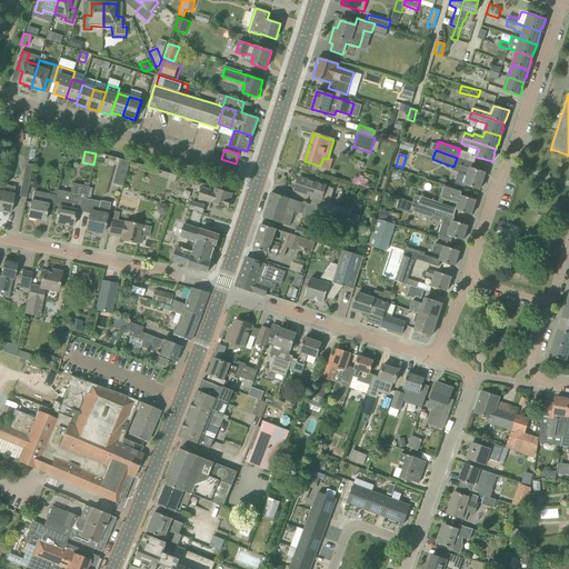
[(122,186),(129,161),(119,158),(112,182),(122,186)]
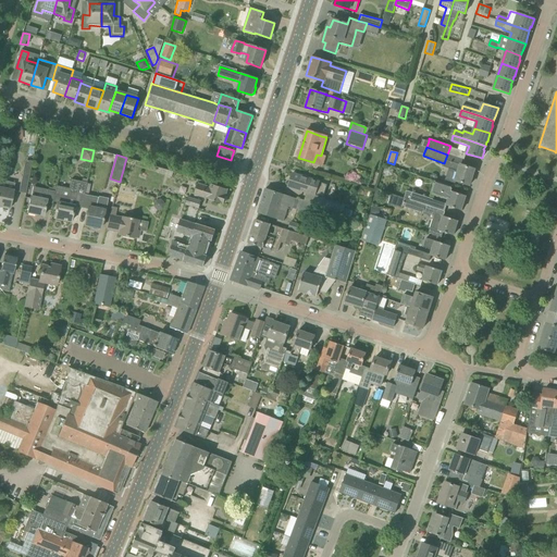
[(469,186),(472,175),(474,170),(450,162),(450,163),(448,169),(449,169),(445,181),(455,184),(456,182),(469,186)]
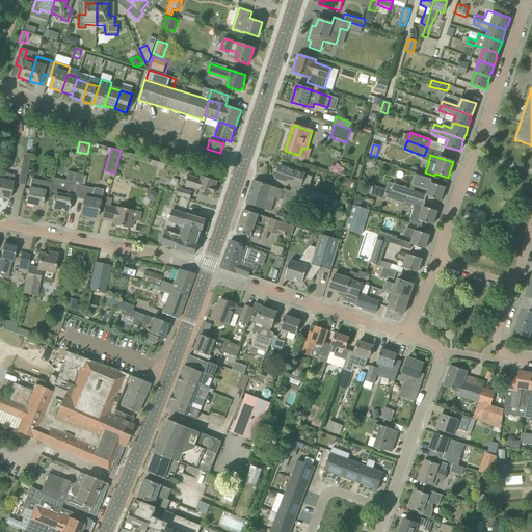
[(24,186),(28,165),(22,164),(18,184),(24,186)]
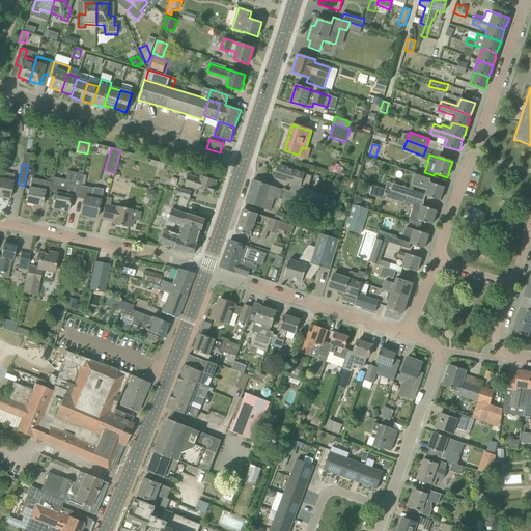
[(279,165),(275,178),(292,184),(301,187),(301,186),(308,188),(312,176),(304,174),(304,173),(279,165)]
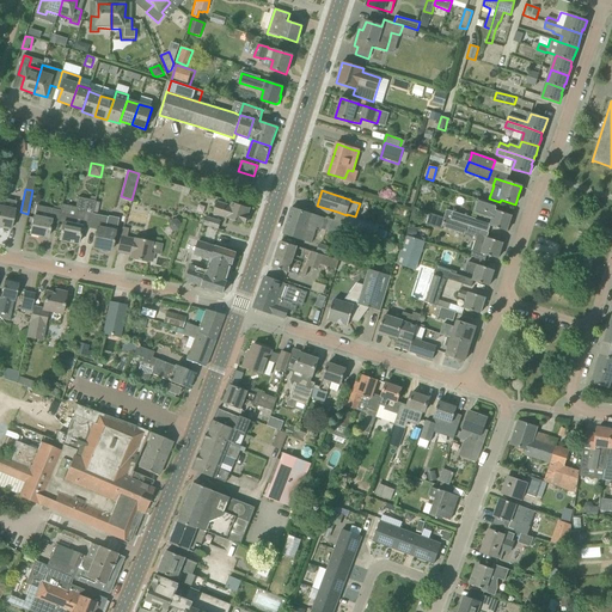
[(0,227),(10,230),(17,201),(0,199),(0,227)]
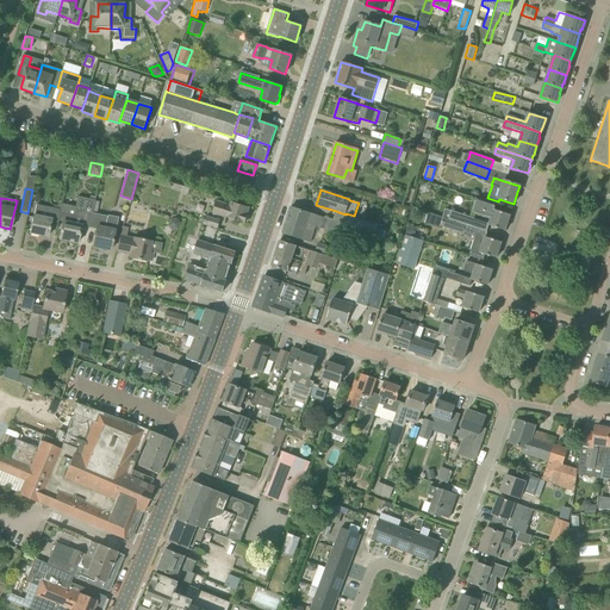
[(88,229),(92,213),(94,201),(78,198),(75,207),(61,204),(60,211),(61,211),(60,213),(57,222),(62,222),(58,240),(60,240),(61,242),(66,243),(68,242),(78,243),(81,226),(88,229)]
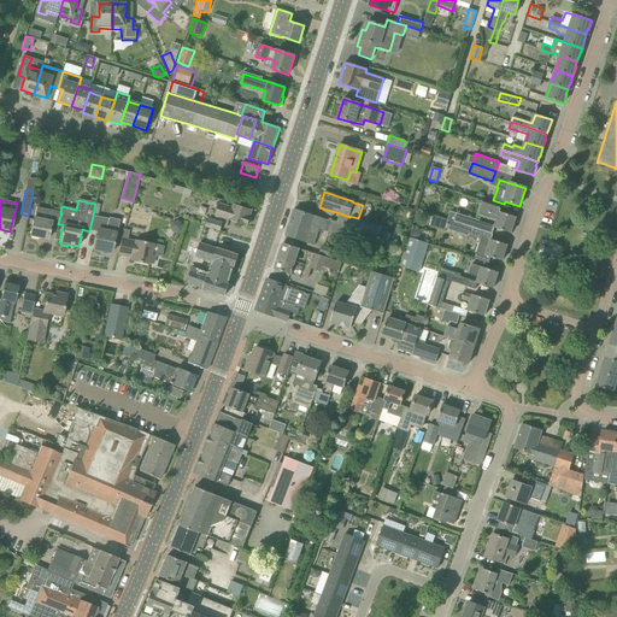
[(511,234),(516,217),(500,212),(501,206),(482,200),(477,215),(497,222),(494,228),(511,234)]
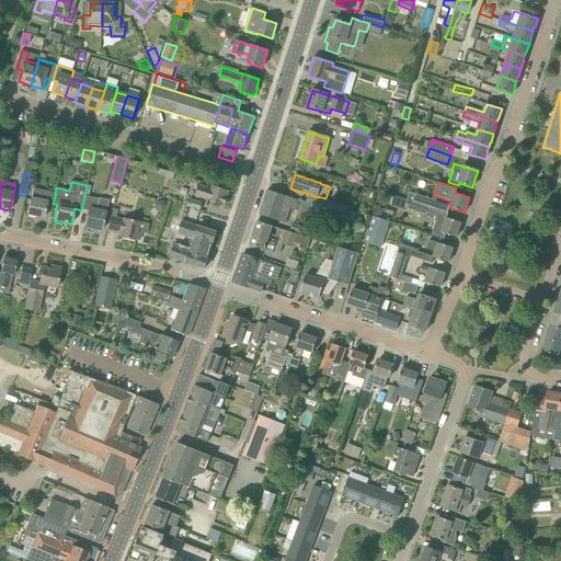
[(227,198),(229,191),(213,185),(212,190),(199,185),(196,196),(225,206),(226,204),(227,204),(229,198),(227,198)]
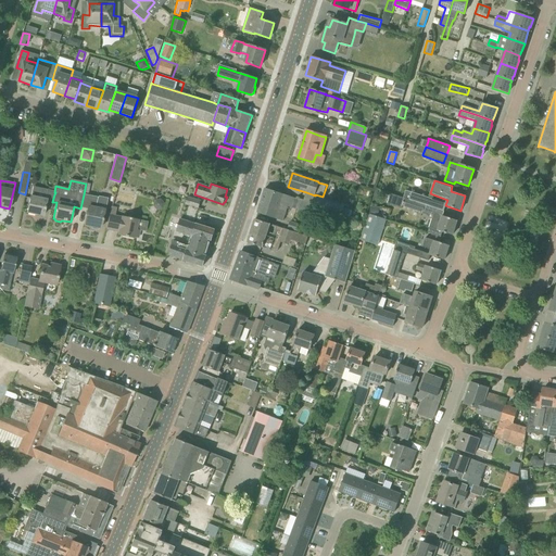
[(27,213),(43,216),(47,202),(52,203),(52,202),(54,194),(55,192),(54,192),(33,187),(27,213)]
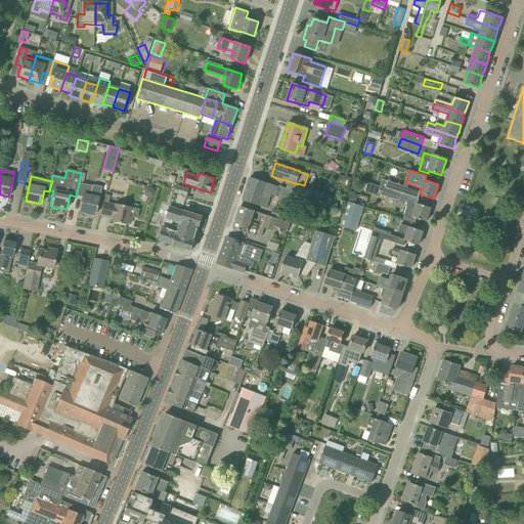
[(260,206),(266,208),(269,199),(263,197),(265,192),(276,195),(279,187),(250,178),(243,201),(260,206)]
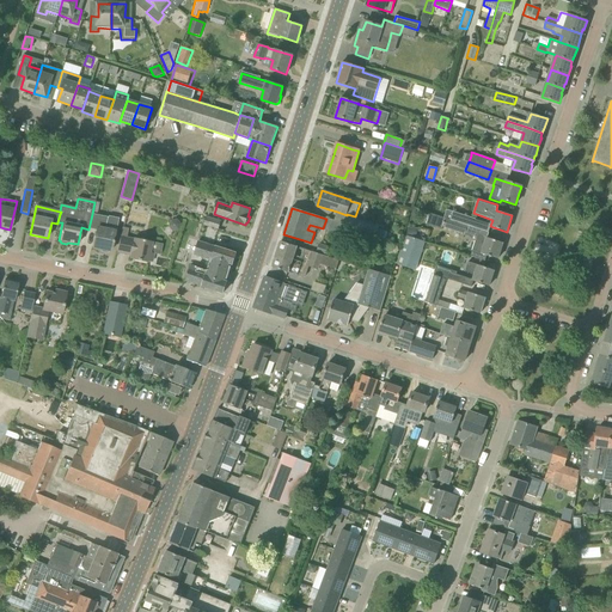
[(472,227),(476,220),(476,219),(453,212),(451,220),(467,226),(472,227)]
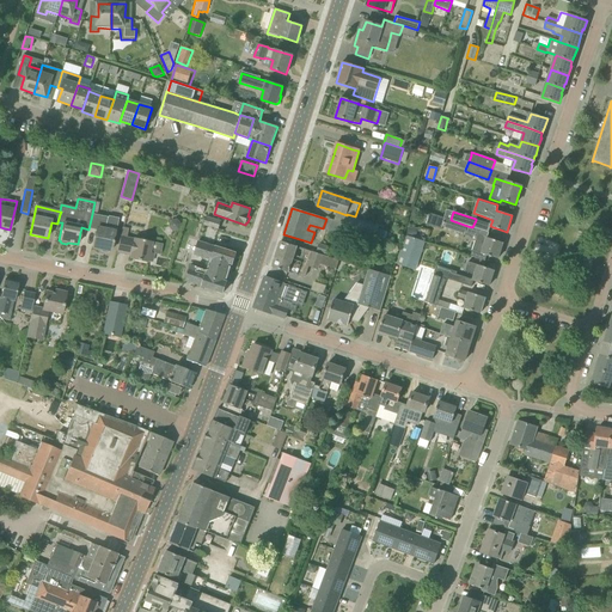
[(442,230),(442,227),(465,234),(467,226),(451,220),(429,213),(426,225),(442,230)]
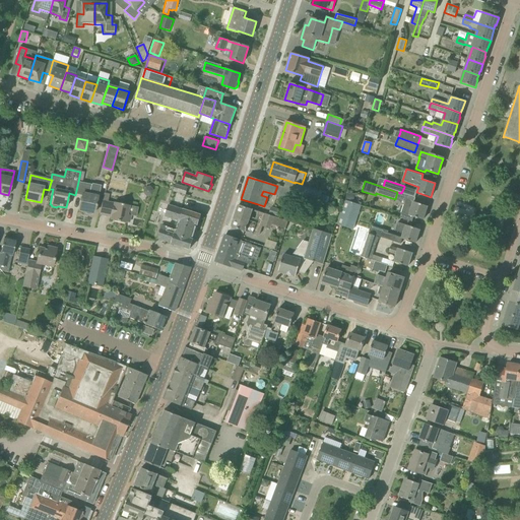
[(78,182),(75,195),(81,196),(78,210),(85,212),(85,214),(91,215),(92,213),(93,213),(98,196),(100,187),(91,185),(78,182)]
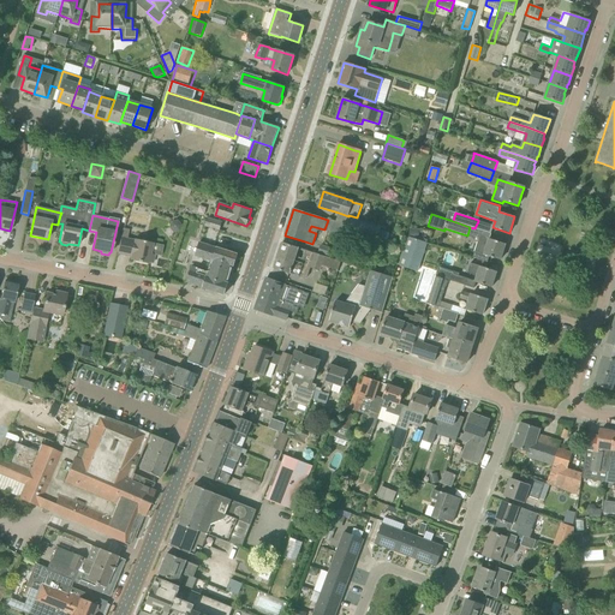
[(222,222),(207,218),(204,226),(220,231),(222,222)]
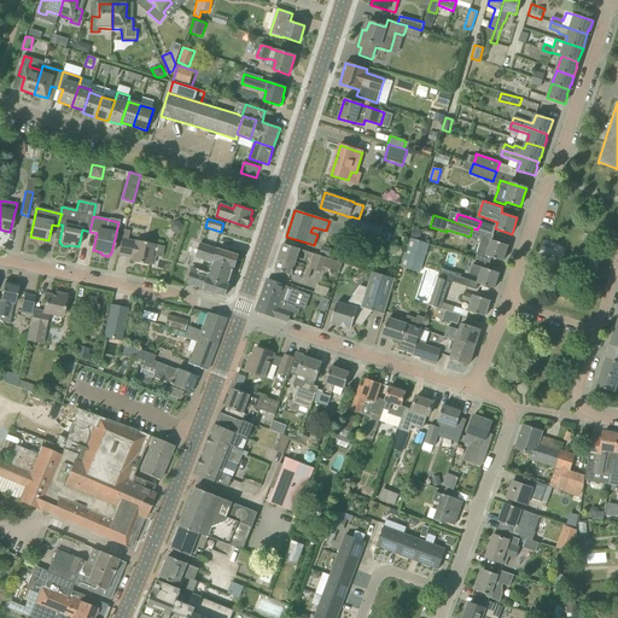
[(350,239),(353,232),(354,228),(333,221),(330,233),(350,239)]
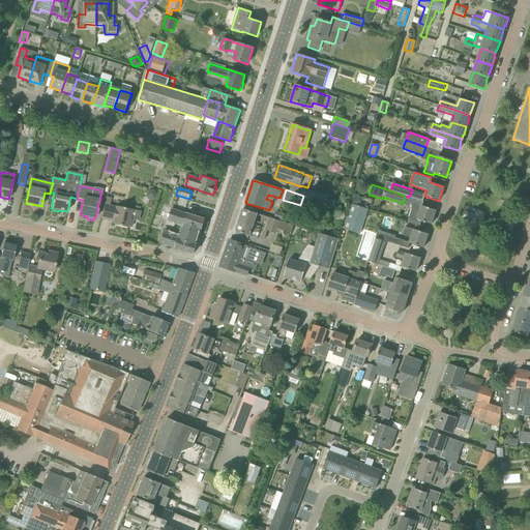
[(328,197),(310,190),(307,197),(303,196),(302,199),(325,206),(328,197)]
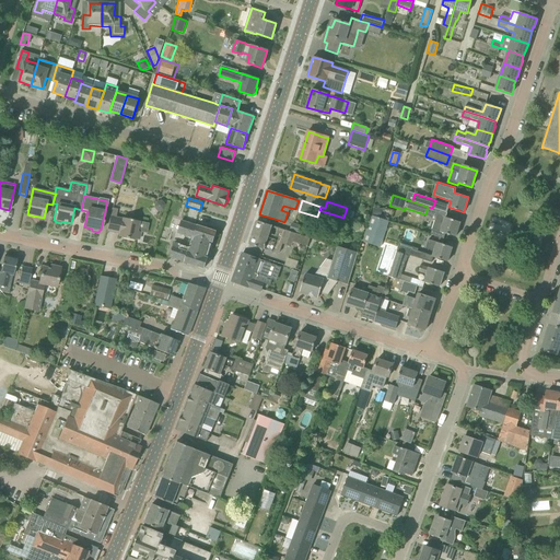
[(443,238),(445,233),(455,237),(461,222),(436,214),(430,234),(443,238)]
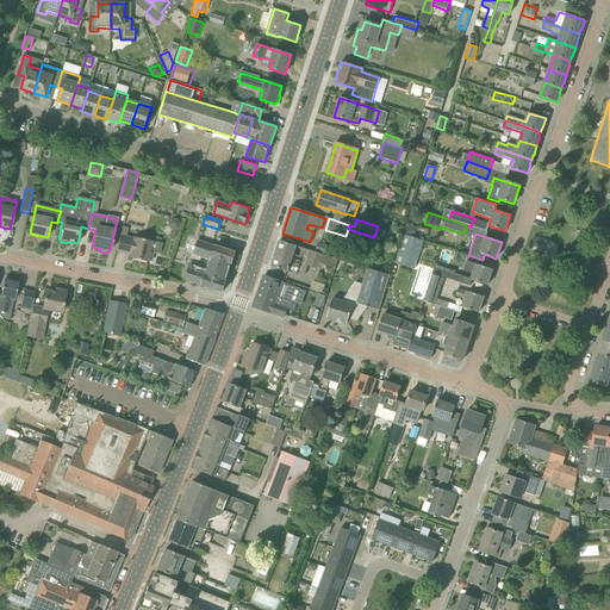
[(404,235),(394,263),(415,269),(423,242),(404,235)]
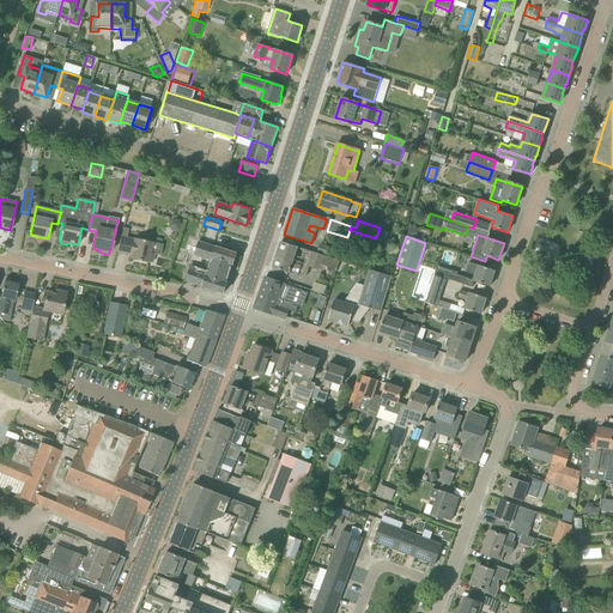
[(133,240),(126,238),(120,237),(117,253),(135,258),(135,261),(147,263),(149,262),(152,262),(153,254),(150,254),(151,242),(133,238),(133,240)]
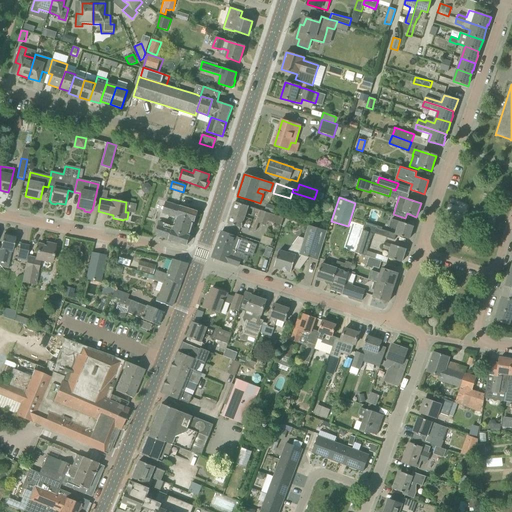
[(176,217),(175,221),(192,226),(194,221),(197,212),(166,201),(162,213),(176,217)]
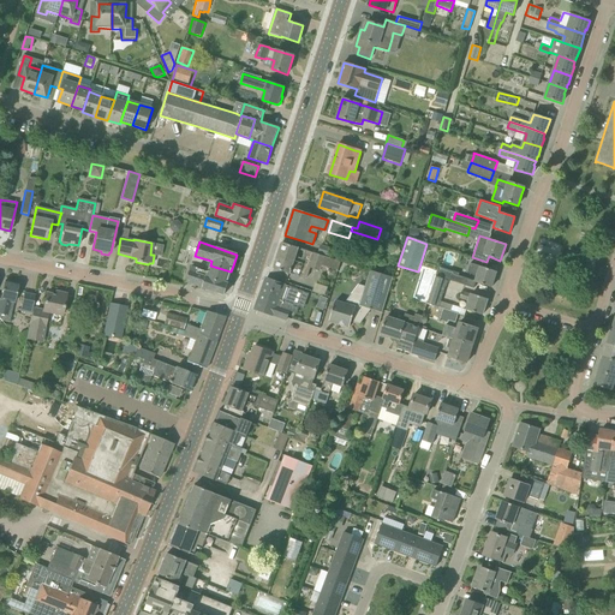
[(321,266),(327,267),(338,270),(341,262),(282,243),(274,269),(290,274),(305,279),(308,278),(310,268),(320,270),(321,266)]
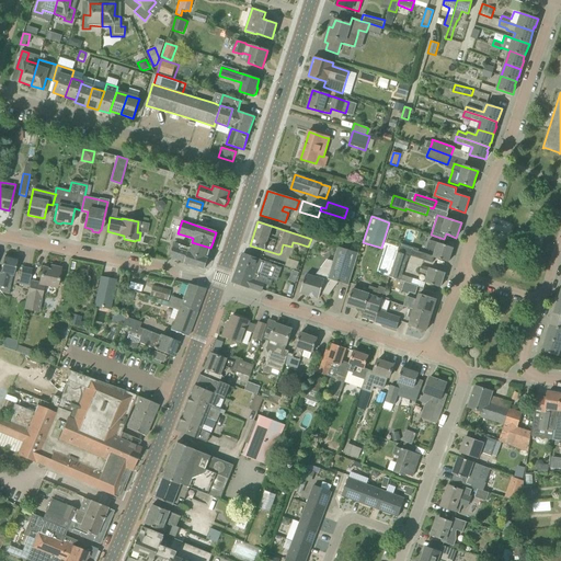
[(293,224),(290,231),(300,235),(302,227),(293,224)]
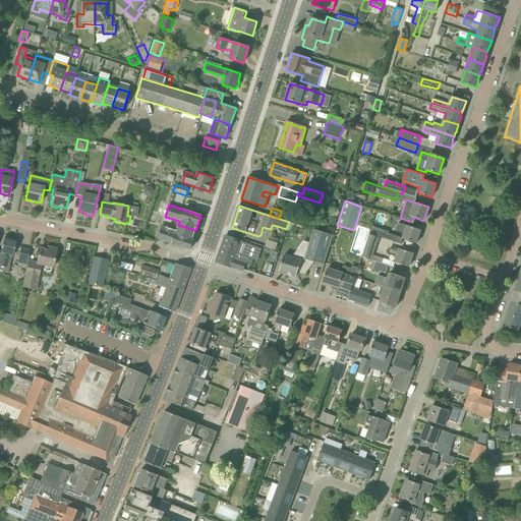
[(416,243),(419,234),(420,230),(399,223),(396,231),(404,234),(402,239),(416,243)]
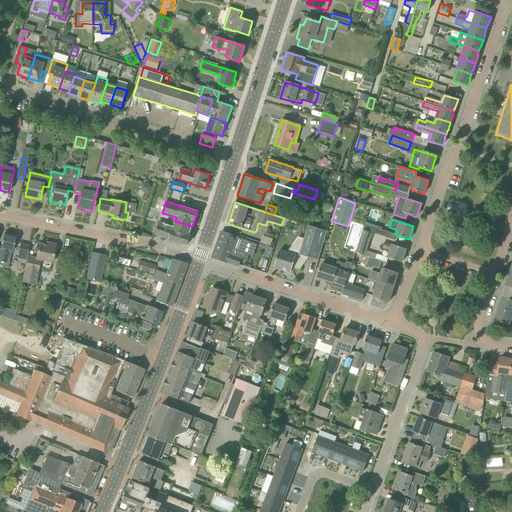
[(189,236),(192,226),(175,221),(173,227),(165,224),(165,223),(164,223),(163,223),(159,222),(155,235),(169,240),(187,245),(190,236),(189,236)]
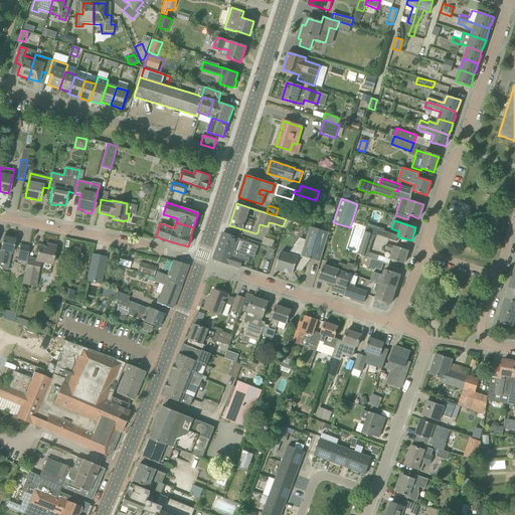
[(365,231),(374,234),(382,236),(384,229),(367,223),(365,231)]
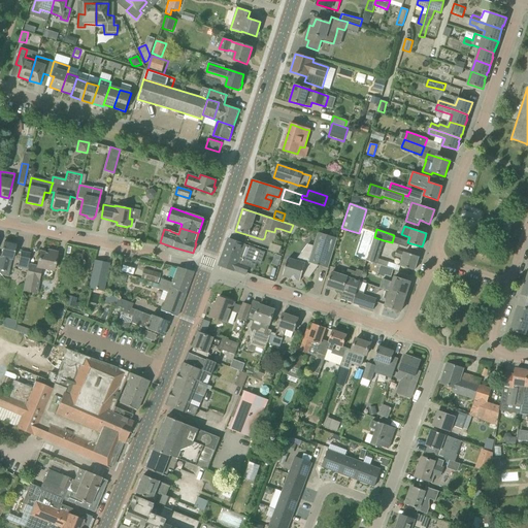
[(319,266),(328,268),(337,238),(318,232),(314,245),(308,244),(296,261),(288,258),(283,275),(290,277),(293,281),(298,281),(298,279),(300,281),(302,275),(309,278),(319,266)]
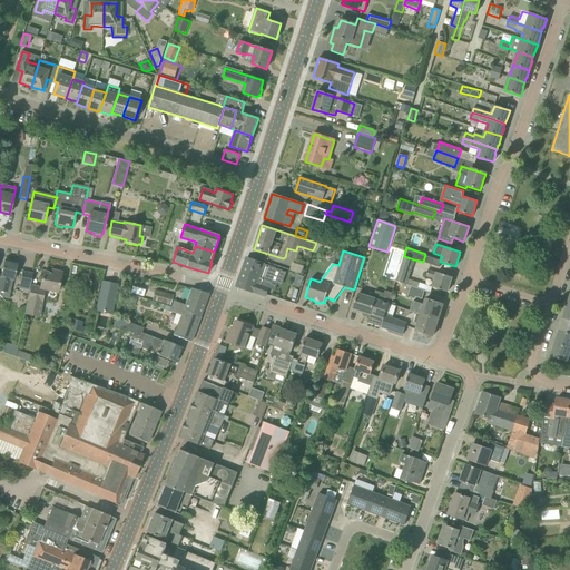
[(406,285),(414,259),(404,256),(395,282),(406,285)]
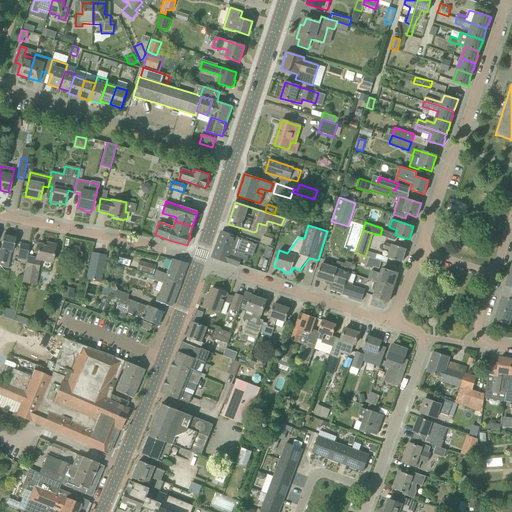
[(248,241),(222,231),(212,258),(227,263),(228,263),(239,267),(248,241)]
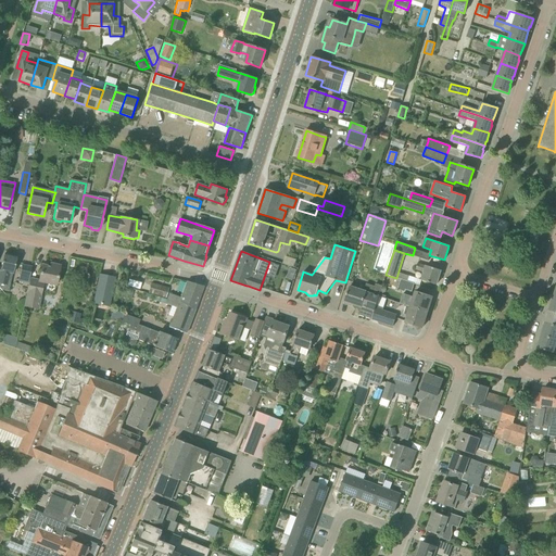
[(16,257),(4,254),(0,272),(0,289),(9,291),(12,274),(13,274),(16,257)]
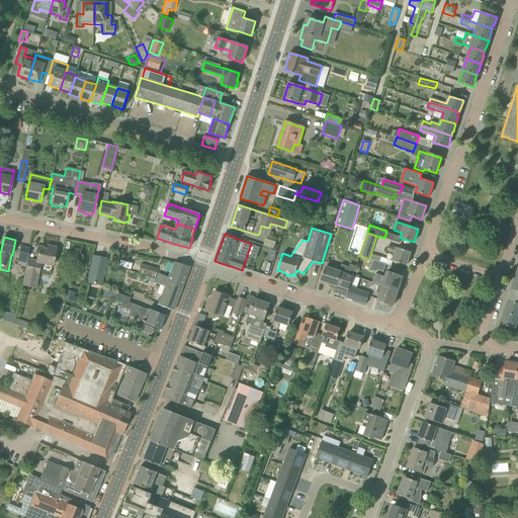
[(407,265),(410,255),(411,252),(390,245),(387,251),(395,254),(393,261),(407,265)]
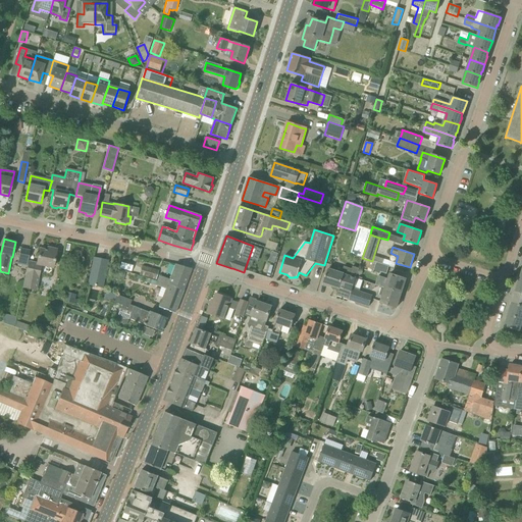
[(37,264),(28,262),(22,288),(35,290),(41,265),(52,268),(56,250),(47,248),(47,251),(40,249),(37,264)]
